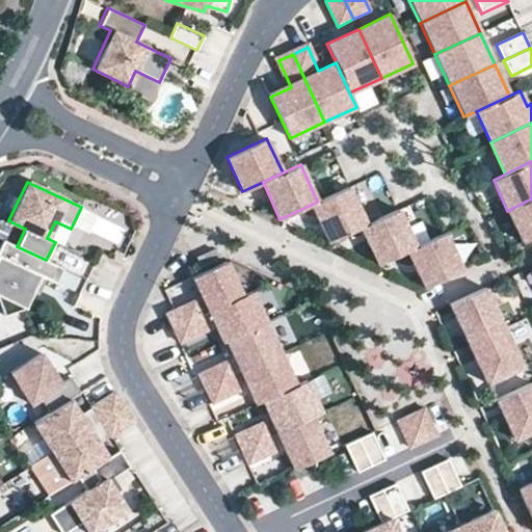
[(317,202),(311,205),(328,241),(361,227),(366,224),(348,187),(317,202)]
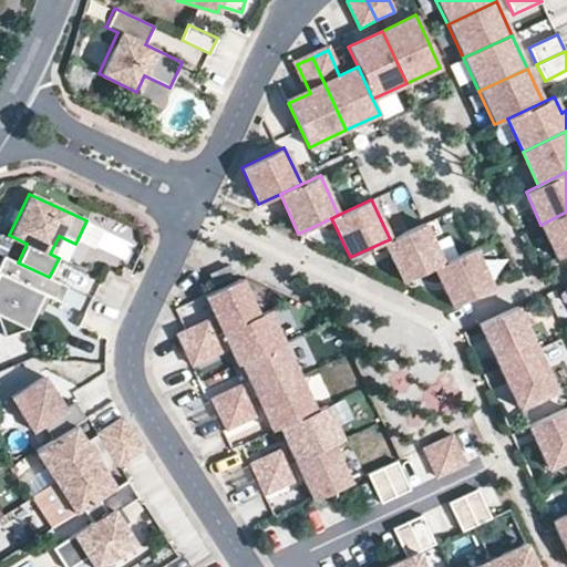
[(566,212),(540,225),(556,258),(566,253),(566,212)]
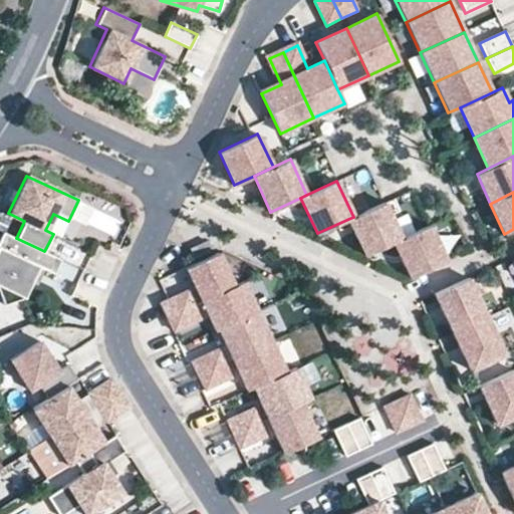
[(353,217),(348,219),(365,255),(394,242),(401,238),(384,202),(353,217)]
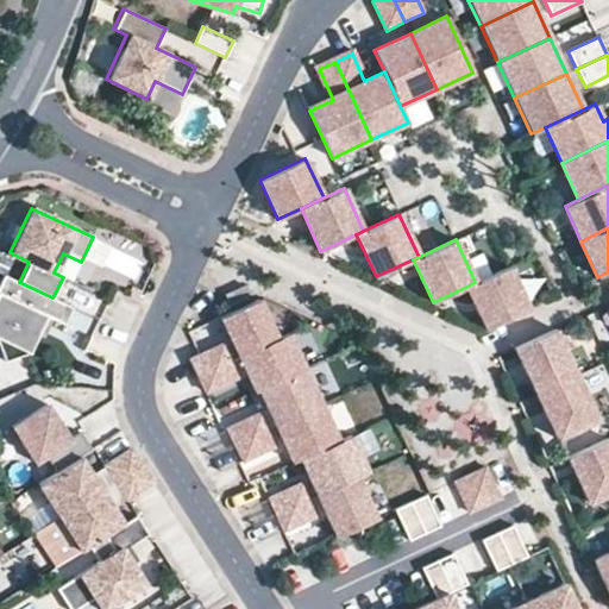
[(475,282),(466,287),(485,328),(528,309),(508,267),(475,282)]
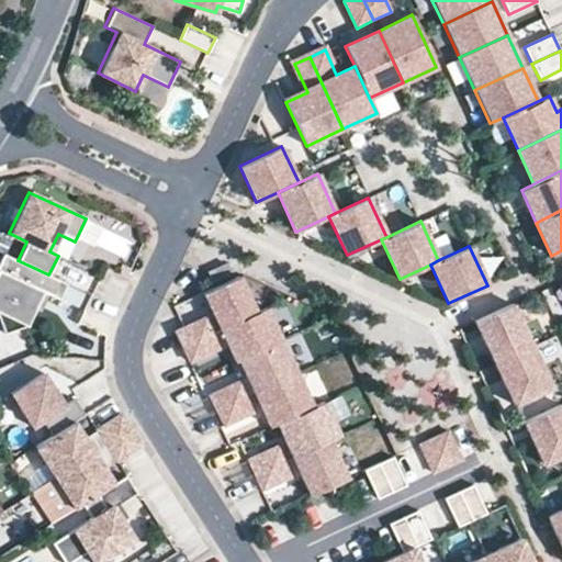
[(0,328),(1,332),(24,325),(41,291),(58,299),(66,283),(48,274),(18,260),(2,253),(0,257),(0,328)]
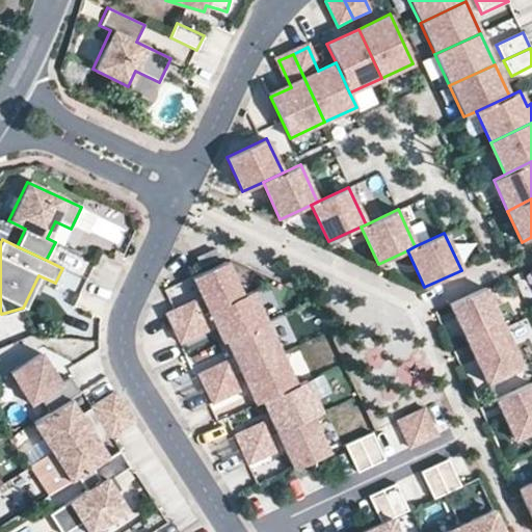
[(213,248),(195,256),(200,266),(217,258),(213,248)]
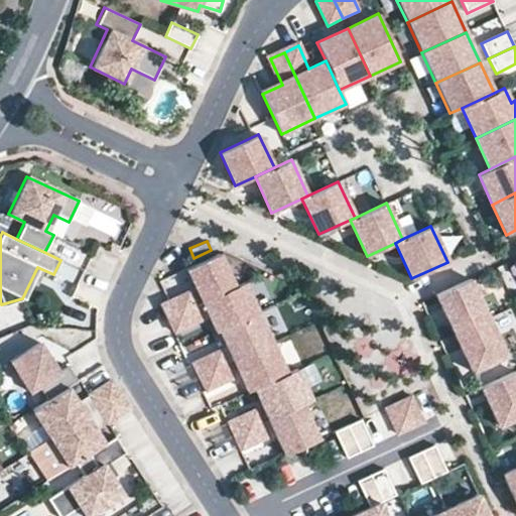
[(187,268),(203,301),(235,287),(220,254),(187,268)]
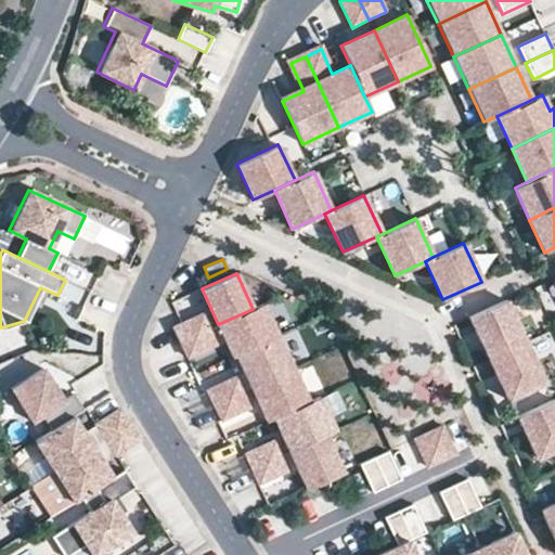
[(506,300),(469,318),(488,359),(525,341),(506,300)]
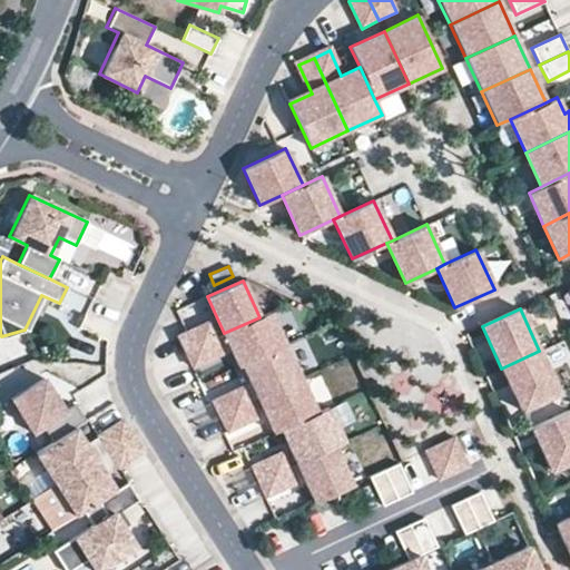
[(259,317),(224,333),(237,363),(241,361),(284,342),(271,312),(259,317)]
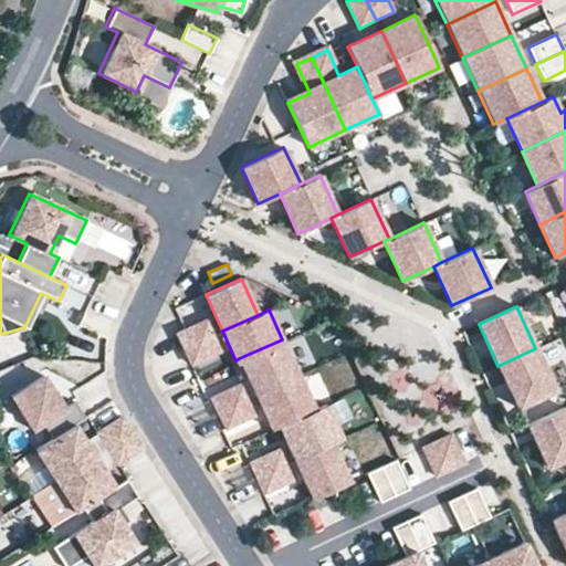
[(178,334),(185,348),(215,334),(208,320),(178,334)]
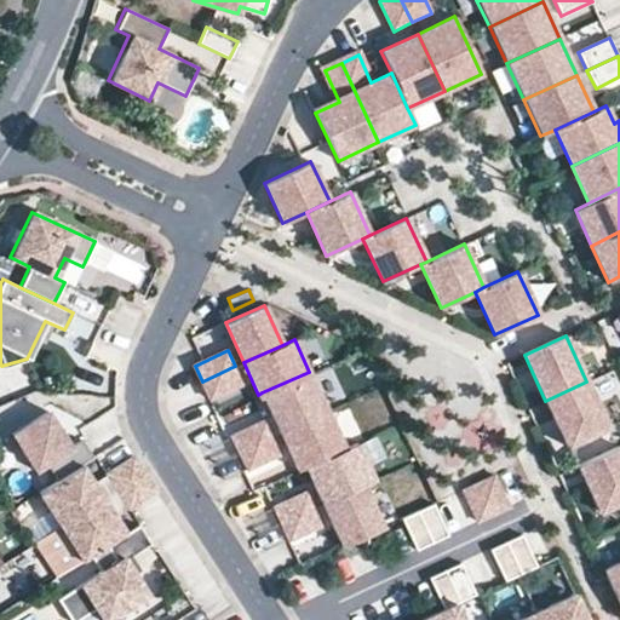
[(235,366),(202,382),(211,399),(244,384),(235,366)]
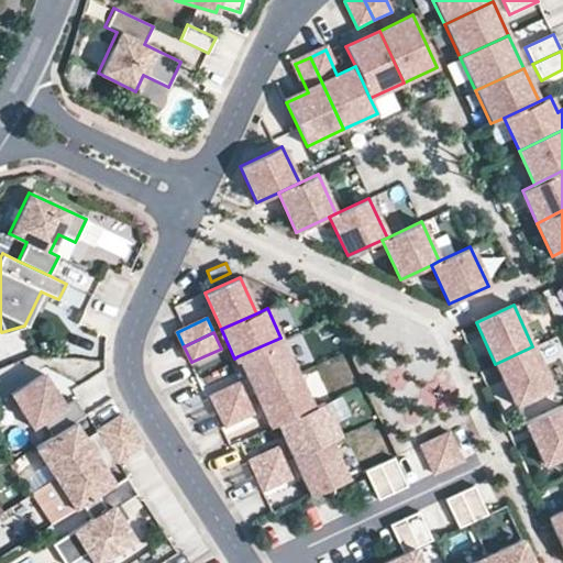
[(280,338),(238,356),(254,394),(297,374),(280,338)]
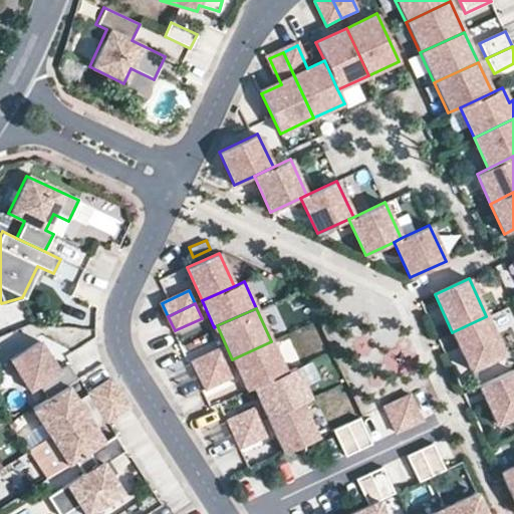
[(486,316),(452,332),(469,370),(504,354),(486,316)]
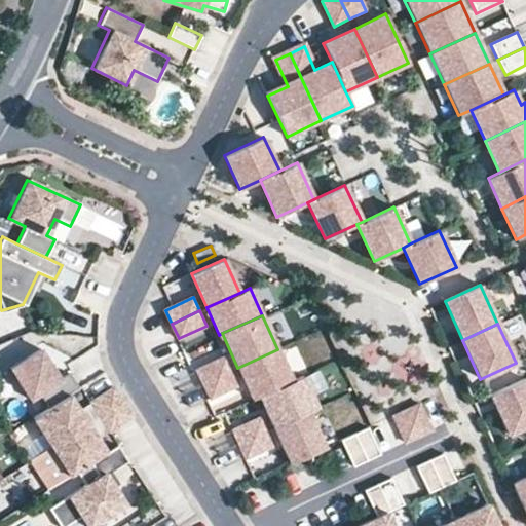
[(309,365),(334,354),(325,331),(299,341),(309,365)]
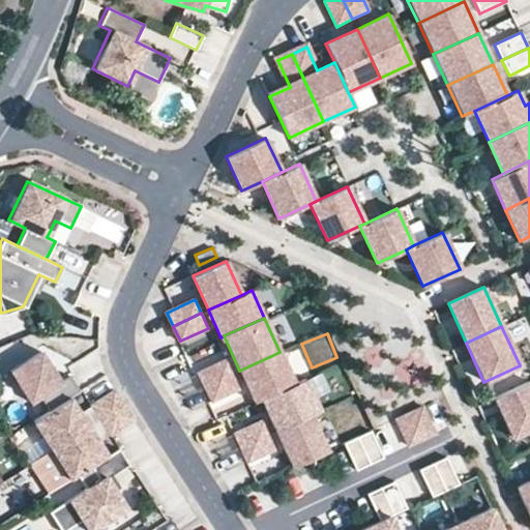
[(46,390),(54,405),(68,395),(79,390),(70,375),(60,380),(42,349),(10,367),(30,400),(46,390)]
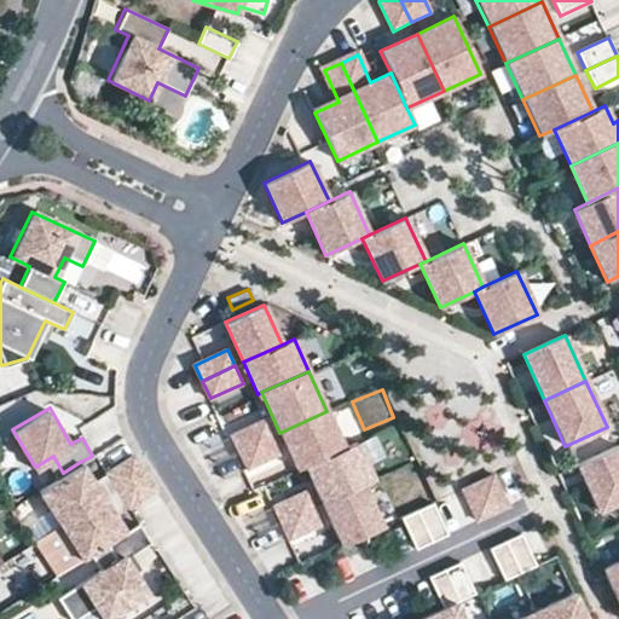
[(327,411),(279,433),(298,469),(305,466),(343,447),(327,411)]
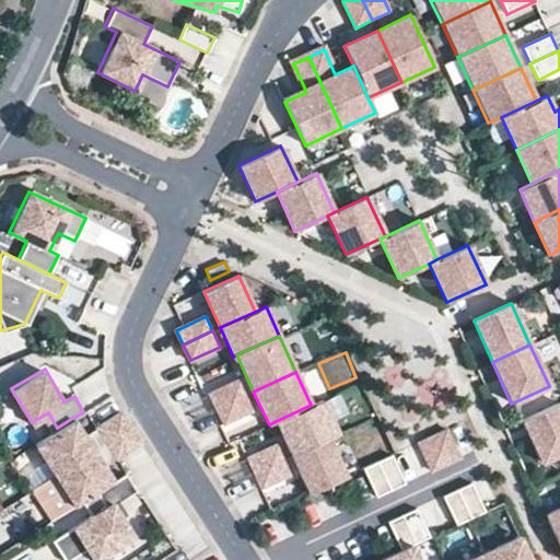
[(238,380),(209,394),(217,409),(246,394),(238,380)]
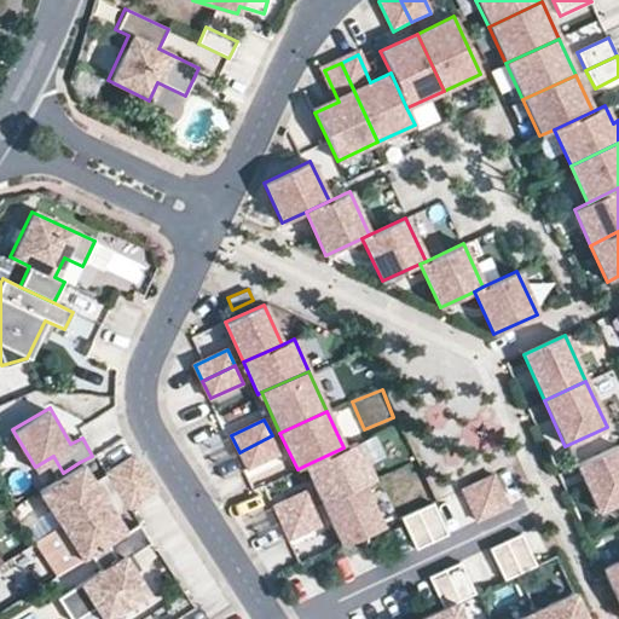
[(279,451),(272,435),(239,452),(248,467),(279,451)]
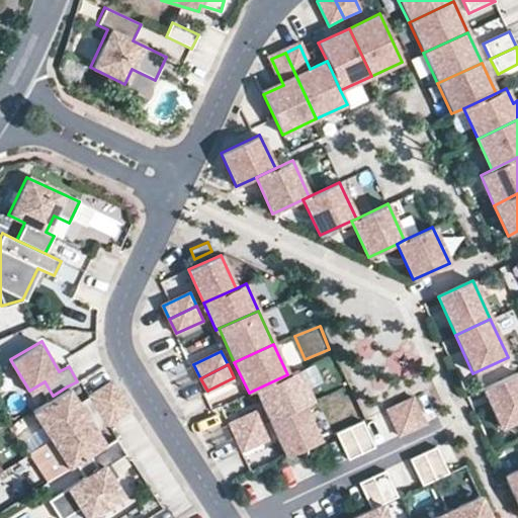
[(190,367),(174,374),(180,386),(195,379),(190,367)]
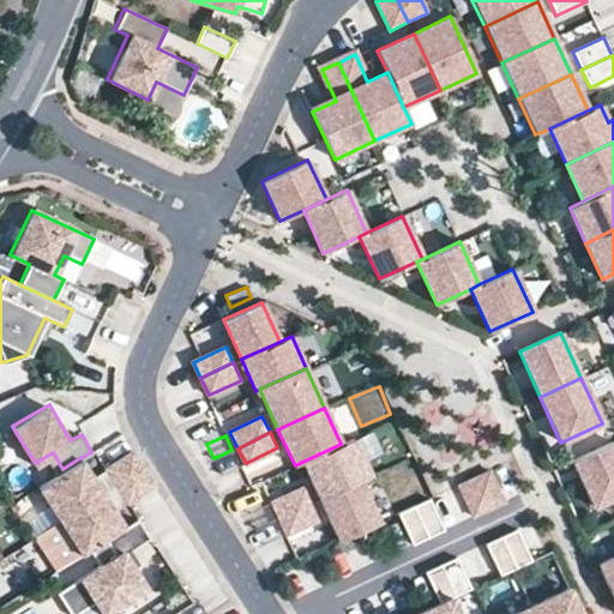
[(341,444),(302,462),(319,498),(360,480),(369,475),(353,438),(341,444)]
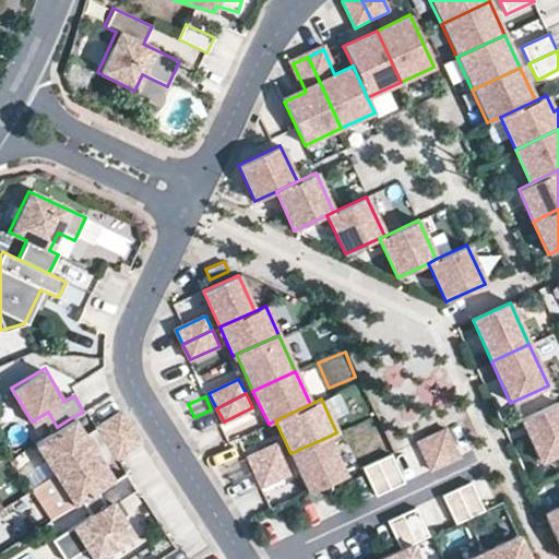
[(558,403),(522,420),(540,463),(558,453),(558,403)]
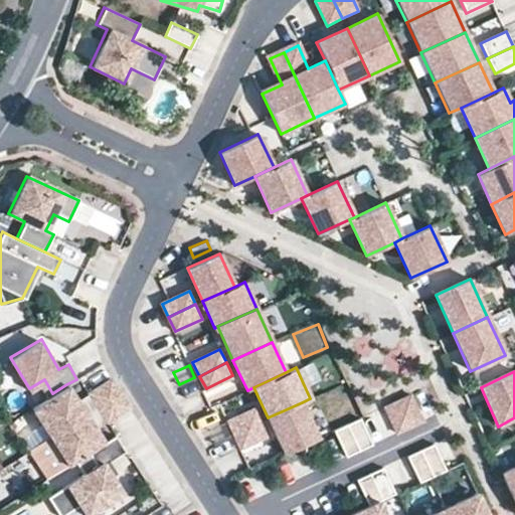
[(111,378),(89,392),(98,407),(120,392),(111,378)]
